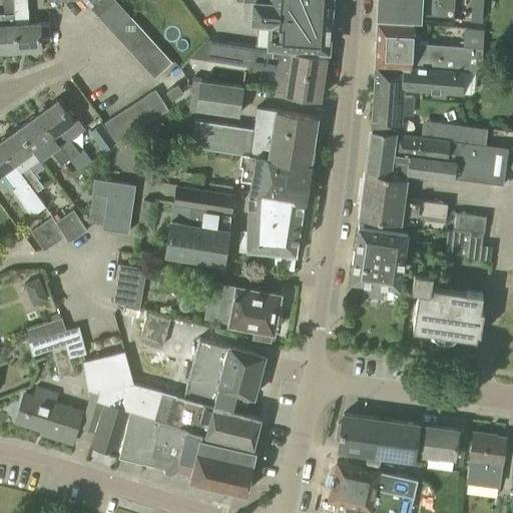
[(0,51),(16,51),(14,14),(13,0),(3,0),(4,14),(0,14),(0,51)]
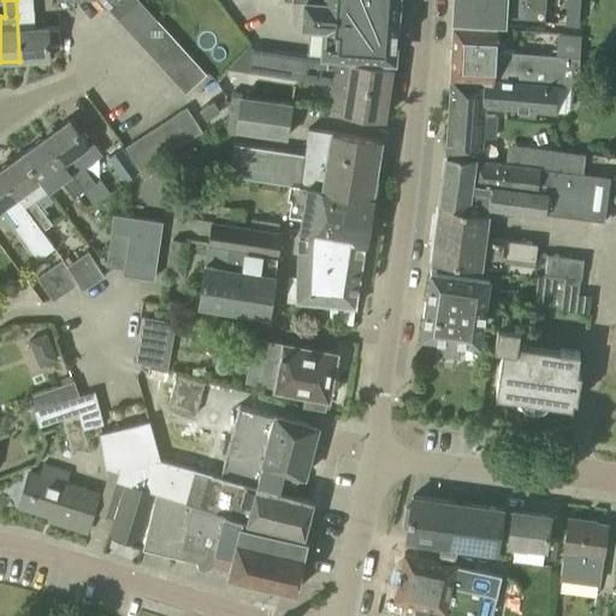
[(16,0),(17,17),(19,61),(49,60),(47,28),(37,28),(36,16),(29,16),(28,0),(16,0)]
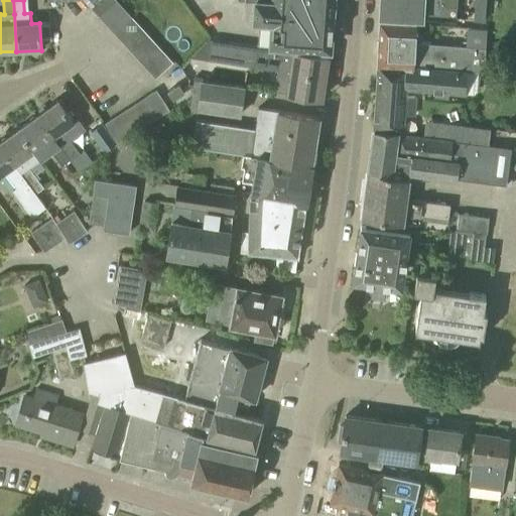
[(82,0),(155,80),(172,62),(114,0),(82,0)]
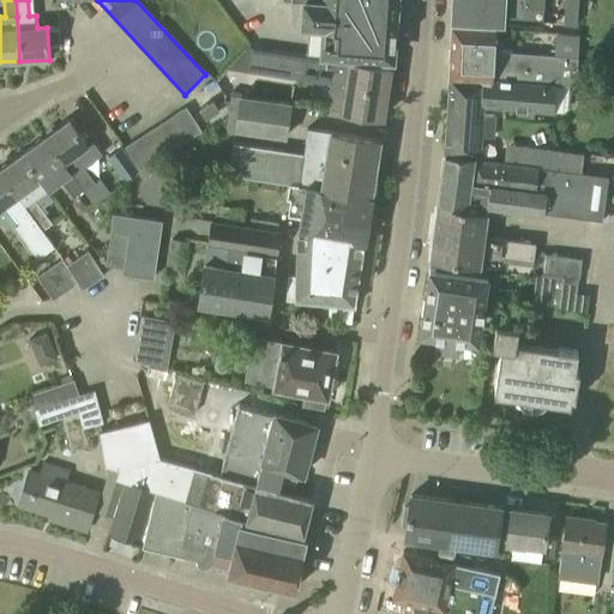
[(395,0),(282,0),(282,1),(304,2),(302,24),(324,26),(321,55),(391,60),(395,0)]
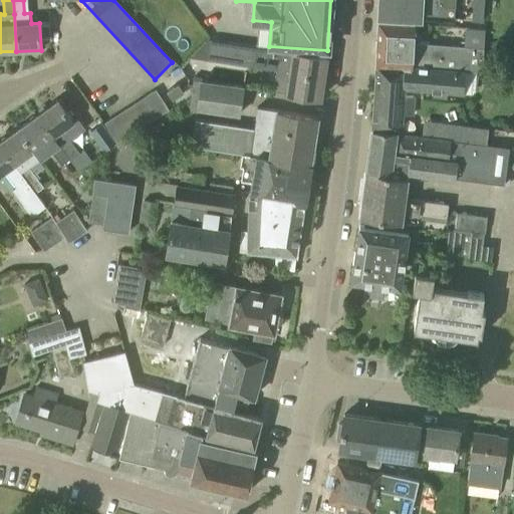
[(378,0),(378,17),(417,19),(454,21),(455,0),(378,0)]
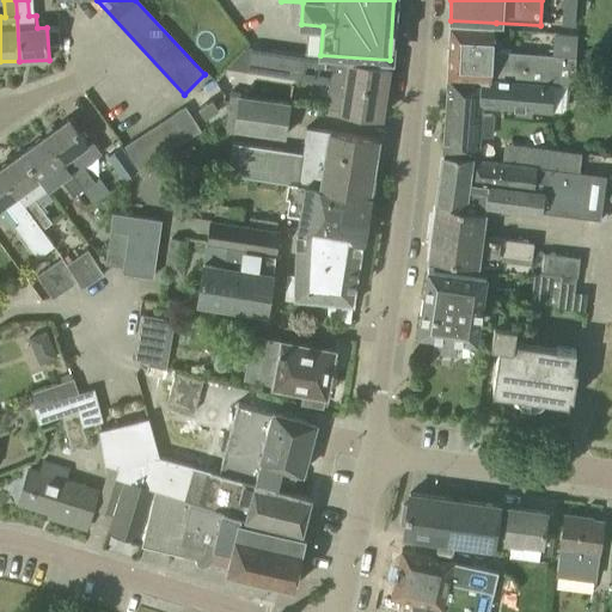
[(575,26),(576,0),(562,0),(561,25),(575,26)]
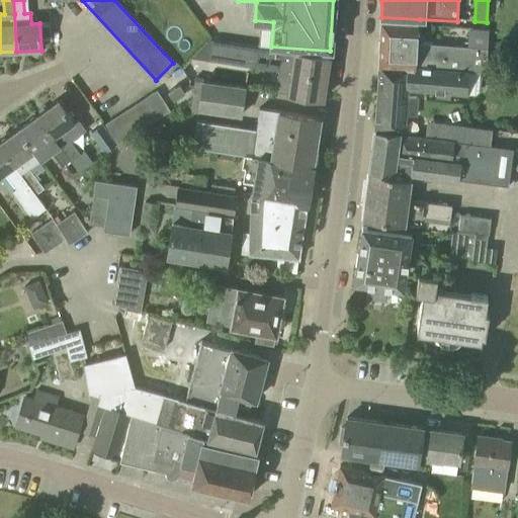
[(378,66),(482,72),(485,73),(488,34),(488,29),(469,27),(467,50),(415,46),(416,24),(381,22),(378,66)]
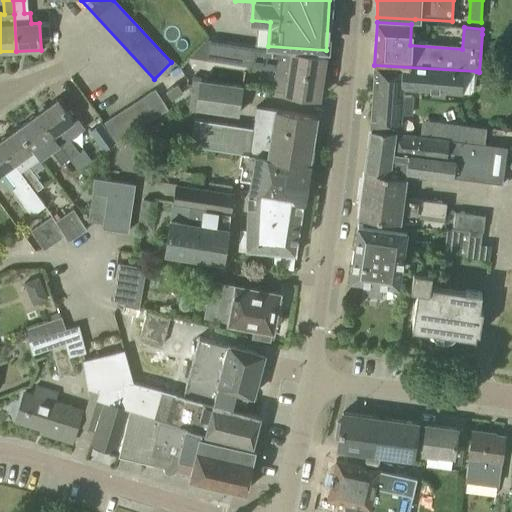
[(275,71),(321,77),(324,57),(296,52),(254,45),(254,46),(209,40),(206,60),(251,67),(275,71)]
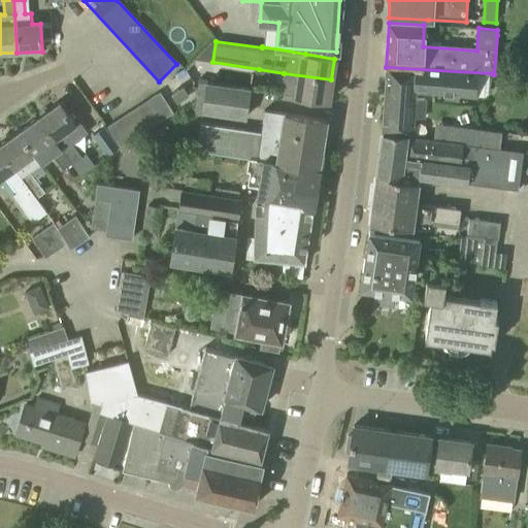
[(490,94),(491,73),(386,67),(382,132),(386,133),(386,132),(407,135),(413,118),(423,119),(424,100),(414,99),(415,91),(443,93),(443,99),(458,100),(459,94),(475,96),(486,97),(490,94)]
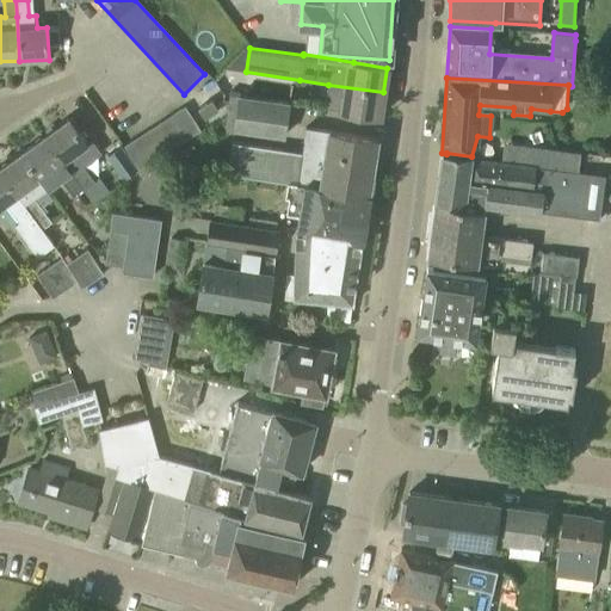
[(382,104),(383,92),(328,85),(325,109),(380,117),(382,104)]
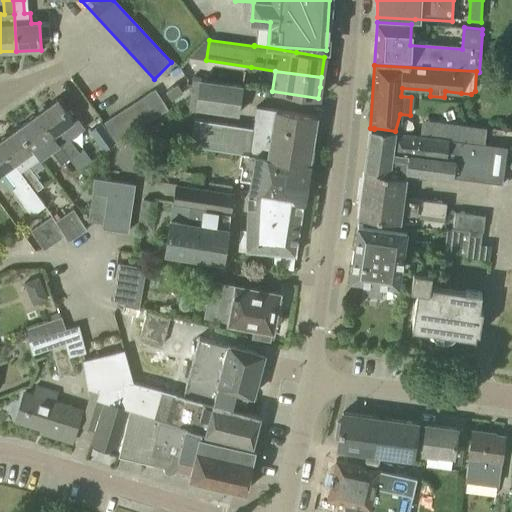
[(243,86),(199,79),(199,83),(192,82),(188,107),(195,108),(195,110),(238,116),(243,86)]
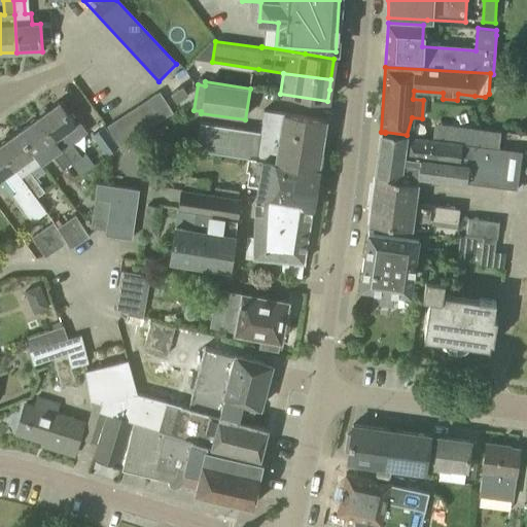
[(176,103),(188,96),(182,86),(170,94),(176,103)]
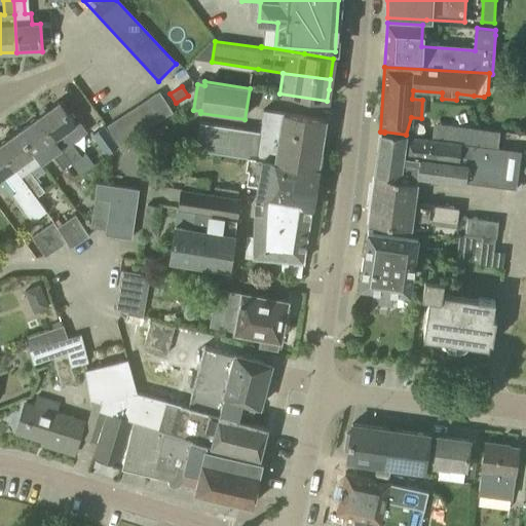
[(120,148),(173,114),(158,91),(106,126),(120,148)]
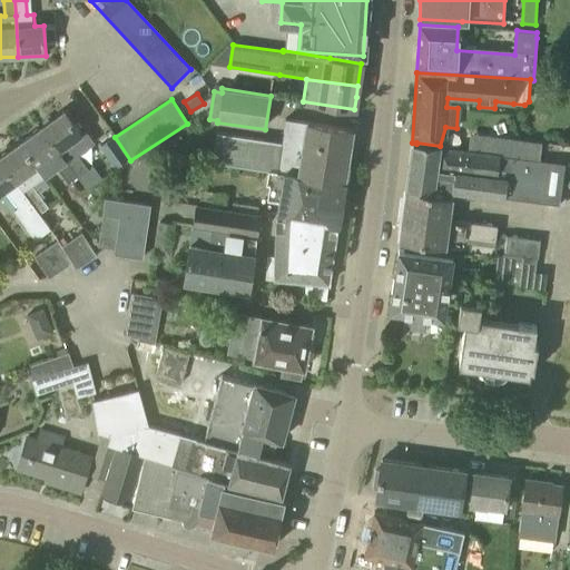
[(40,128),(76,177),(85,170),(67,145),(80,136),(64,111),(40,128)]
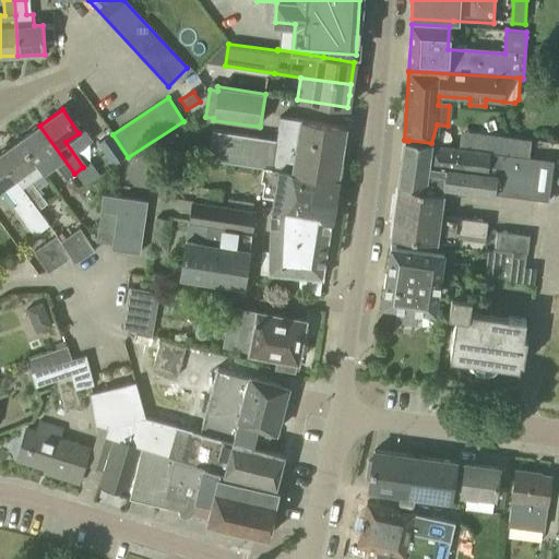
[(263,168),(337,178),(345,127),(280,117),(276,140),(212,130),(207,159),(263,168)]
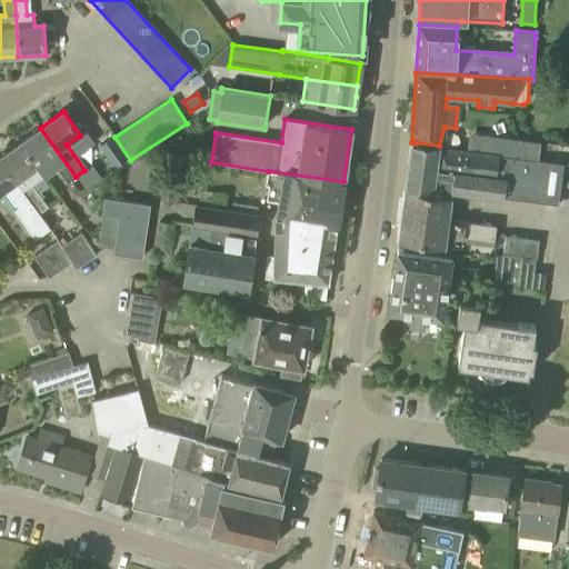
[(67,182),(76,177),(40,128),(19,143),(43,178),(57,168),(67,182)]
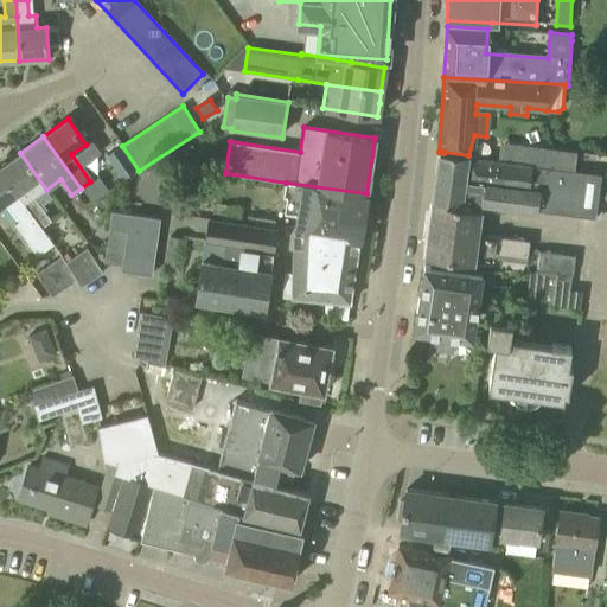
[(112,173),(115,170),(122,180),(138,170),(120,146),(106,157),(110,163),(106,165),(112,173)]
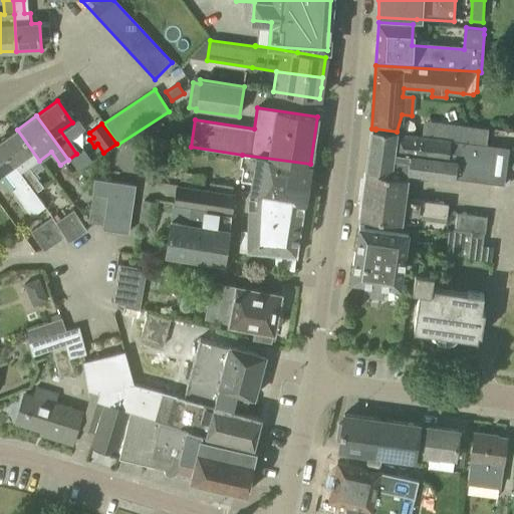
[(459,141),(441,139),(397,133),(397,132),(375,129),(375,130),(371,129),(365,171),(407,178),(408,173),(504,185),(509,147),(459,141)]
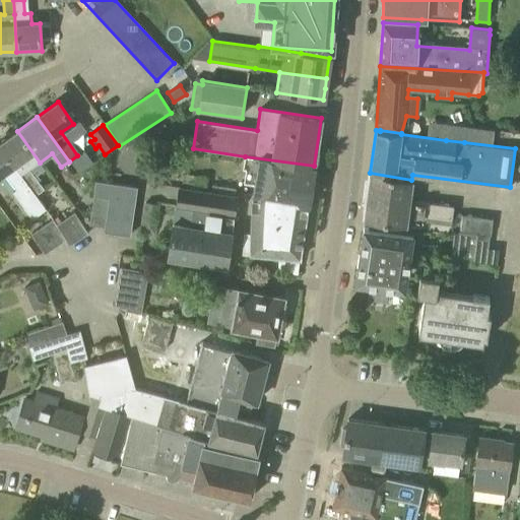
[(30,170),(40,163),(17,131),(0,143),(0,148),(38,202),(40,201),(36,196),(45,189),(30,170)]
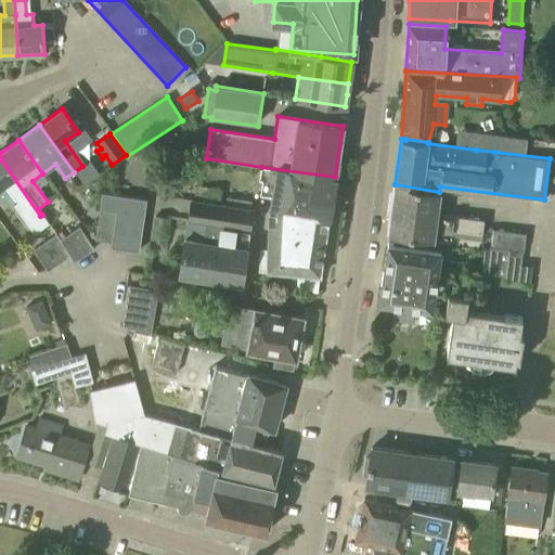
[(49,223),(42,215),(40,216),(0,158),(0,189),(4,185),(16,203),(13,205),(34,234),(49,223)]
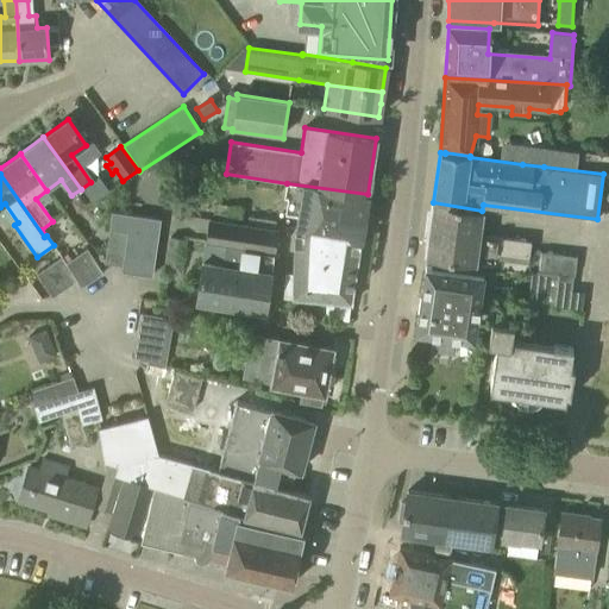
[(358,259),(368,194),(287,183),(286,196),(289,196),(287,212),(297,214),(296,225),(295,251),(358,259)]
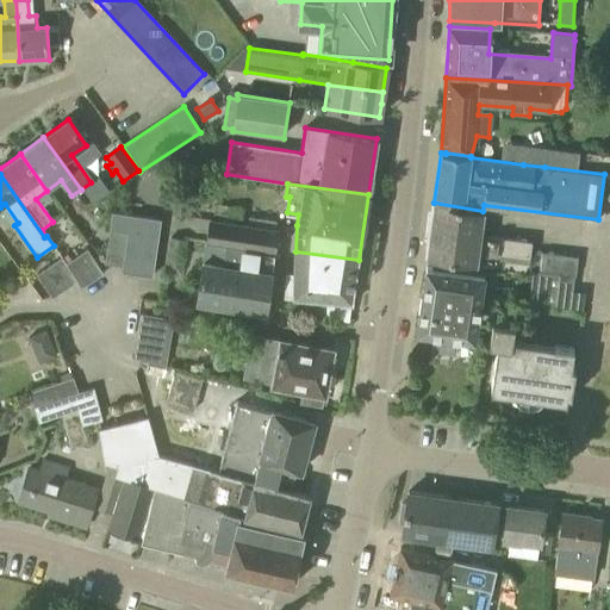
[(434,203),(427,259),(433,259),(433,262),(485,268),(485,265),(533,272),(573,277),(576,277),(578,257),(535,251),(535,256),(530,256),(531,242),(479,235),(483,211),(434,203)]
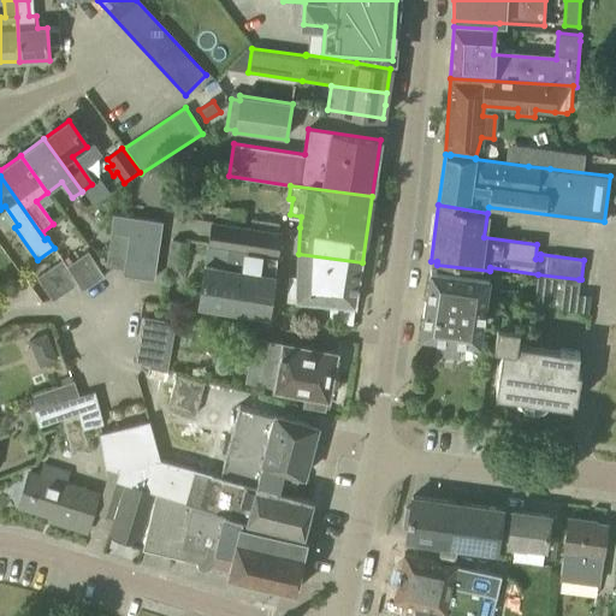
[(211,223),(207,246),(277,256),(280,234),(277,232),(249,229),(241,227),(244,211),(217,207),(214,224),(211,223)]
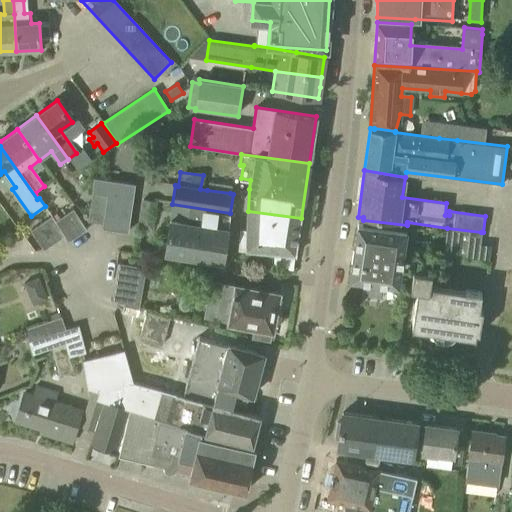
[(106,195),(102,224),(101,228),(127,233),(134,185),(94,179),(91,193),(106,195)]
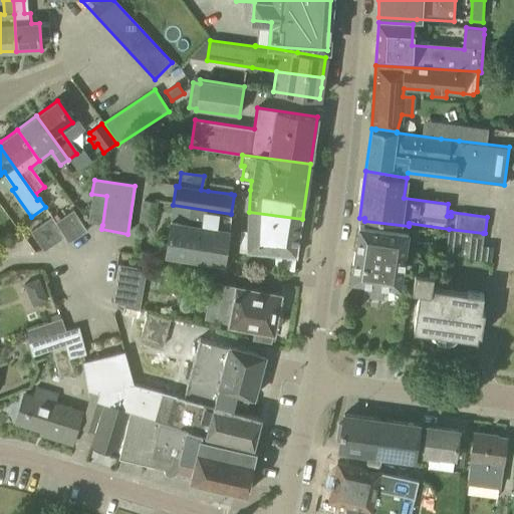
[(106,196),(91,194),(87,223),(102,225),(106,196)]
